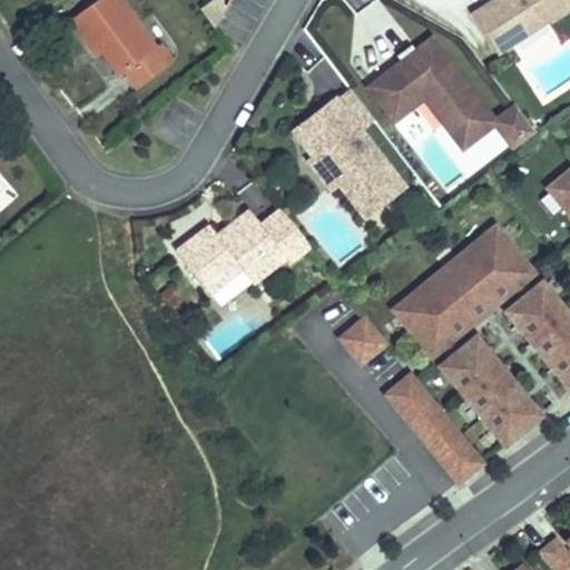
[(124,71),(136,88),(174,61),(160,43),(156,47),(121,0),(97,0),(69,21),(88,48),(95,42),(102,52),(119,76),(124,71)]
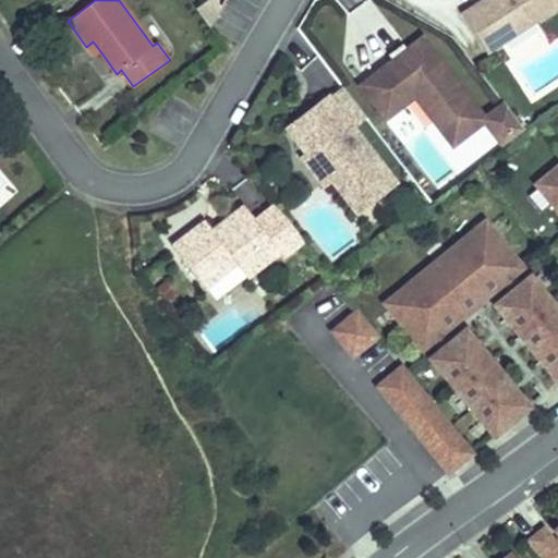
[(207,0),(196,9),(209,26),(221,8),(215,0),(207,0)]
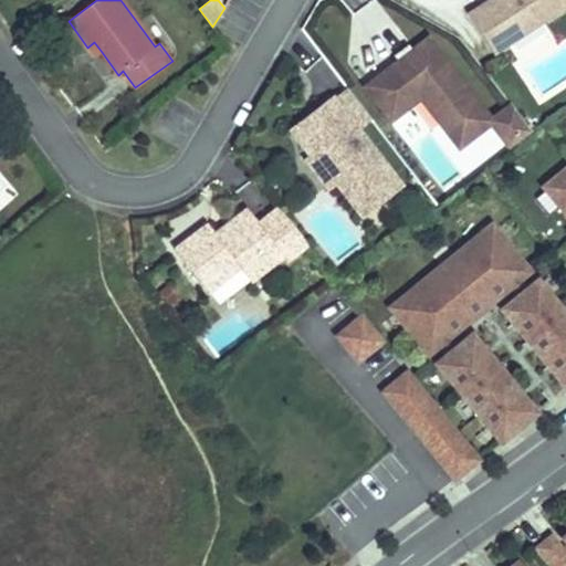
[(565,0),(490,0),(468,14),(493,53),(565,6),(565,0)]
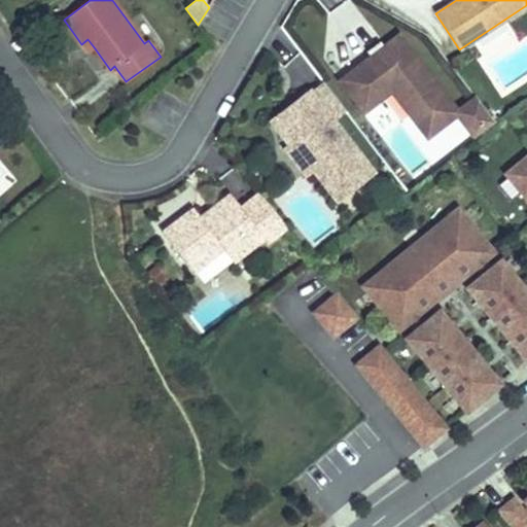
[(414,118),(427,136),(457,113),(458,112),(457,112),(398,36),(341,80),(364,110),(391,90),(396,86),(419,115),(414,118)]
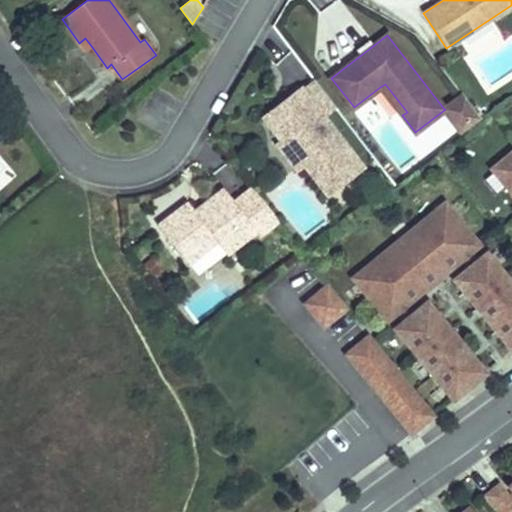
[(79,43),(86,51),(92,47),(85,38),(79,43)]
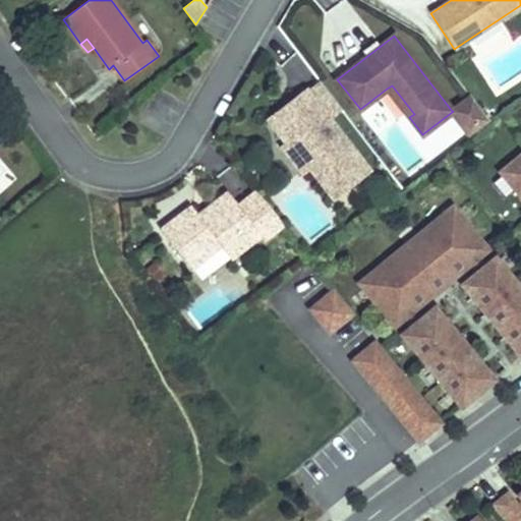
[(308,167),(333,198),(368,170),(328,118),(341,109),(320,81),(307,92),(305,90),(290,102),(295,108),(272,125),(286,143),(286,145),(298,146),(311,163),(307,166),(308,167)]
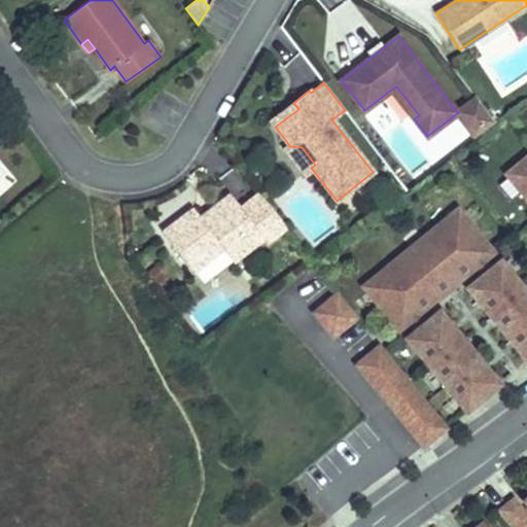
[(391,90),(414,118),(419,115),(396,86),(391,90)]
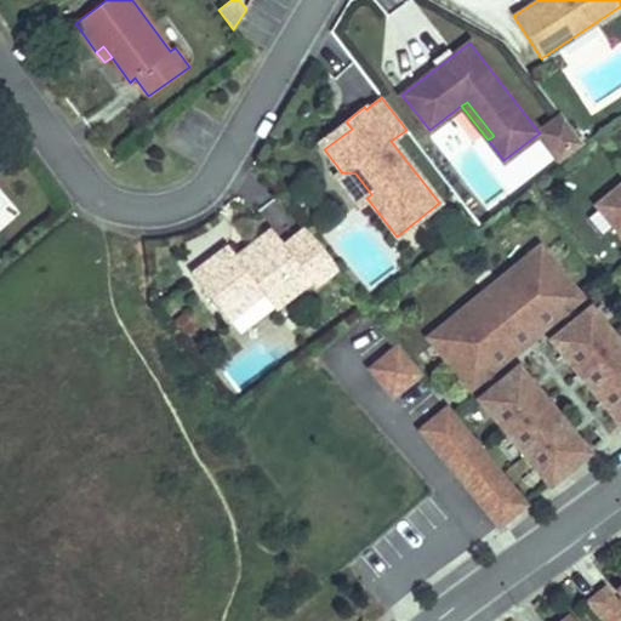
[(539,134),(543,140),(567,123),(560,115),(539,132),(540,132),(539,134)]
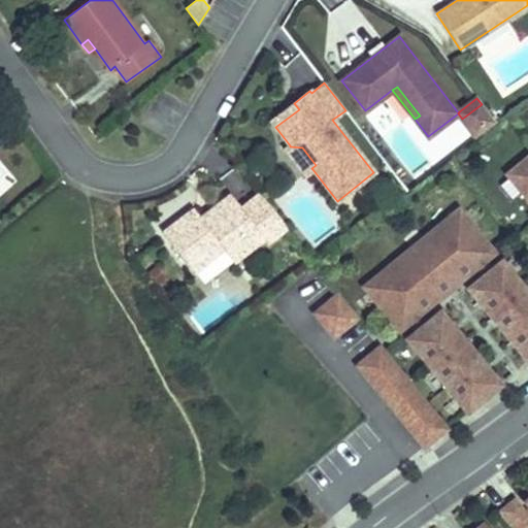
[(270,121),(275,127),(299,109),(294,103),(270,121)]
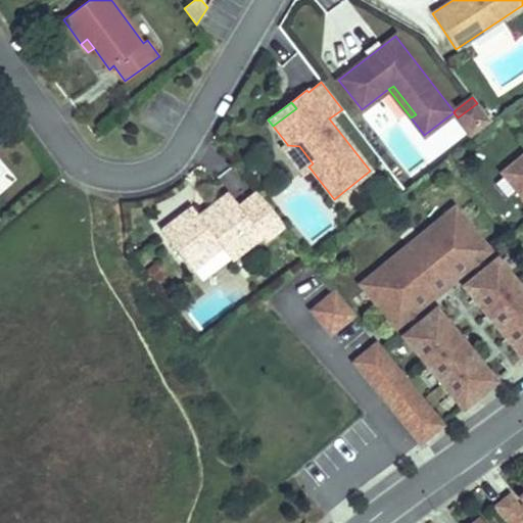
[(458,117),(471,136),(490,121),(477,103),(458,117)]
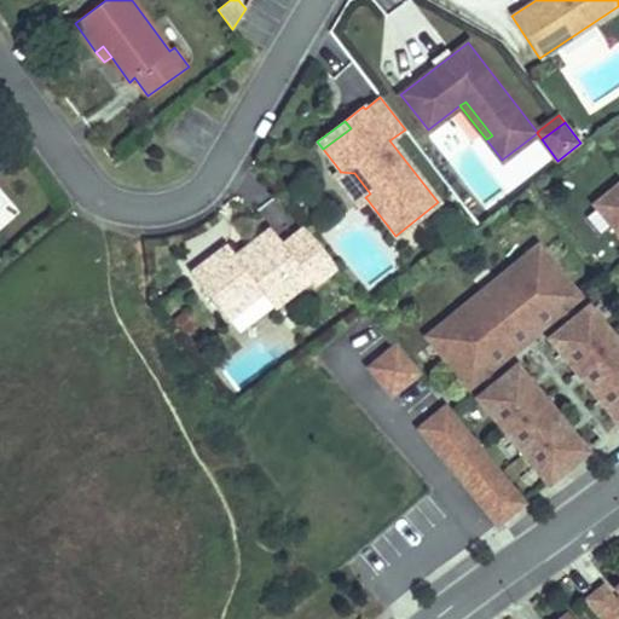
[(335,174),(358,204),(366,198),(365,197),(370,194),(354,173),(340,172),(340,171),(335,174)]
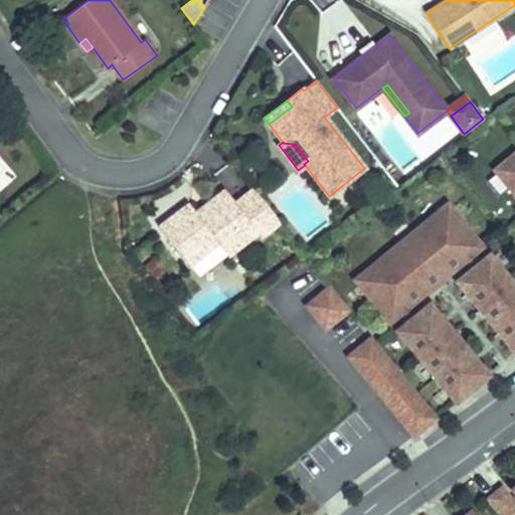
[(514,152),(498,166),(514,187),(514,152)]
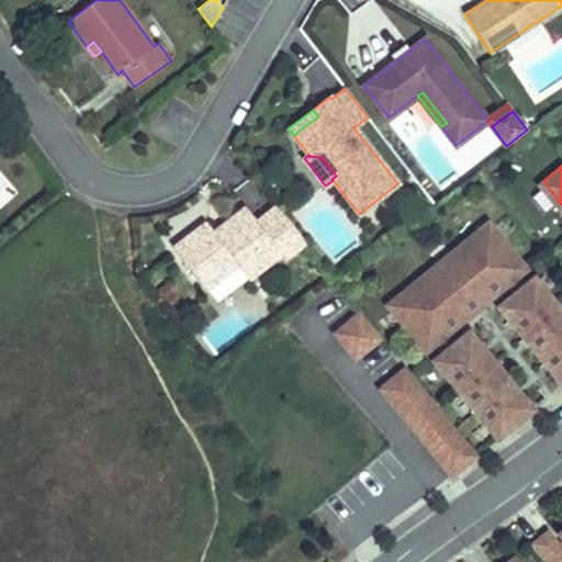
[(172,248),(205,291),(238,266),(248,279),(281,255),(284,259),(305,243),(277,205),(257,222),(246,208),(223,224),(225,227),(215,234),(206,222),(172,248)]
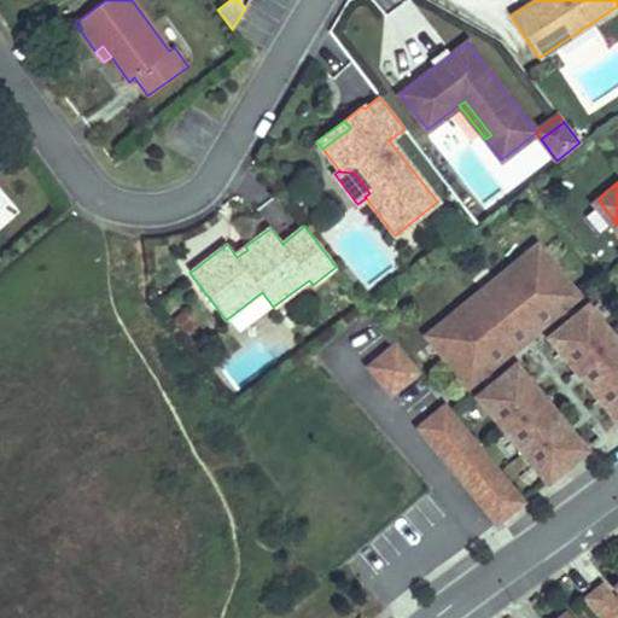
[(541,320),(578,289),(540,240),(500,272),(502,274),(467,303),(465,301),(427,331),(467,379),(503,350),(506,353),(543,322),(541,320)]
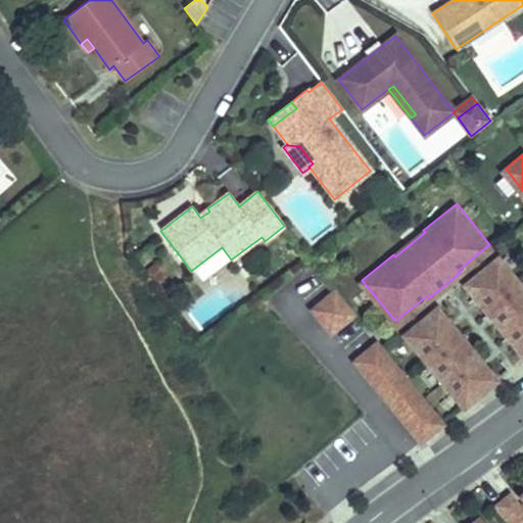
[(198,216),(200,218),(209,211),(207,208),(198,216)]
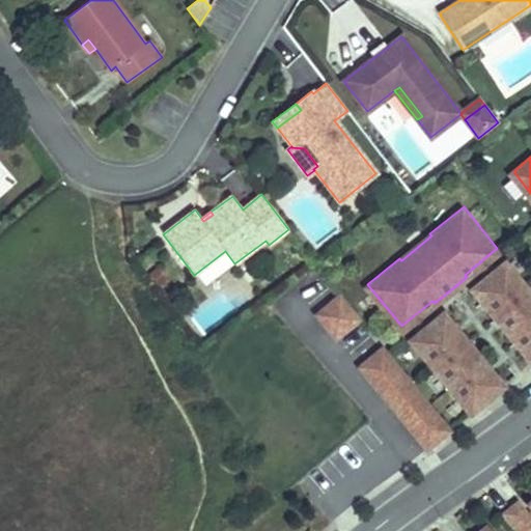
[(526,284),(506,259),(475,284),(495,308),(493,310),(512,335),(514,333),(530,353),(530,294),(524,286),(526,284)]
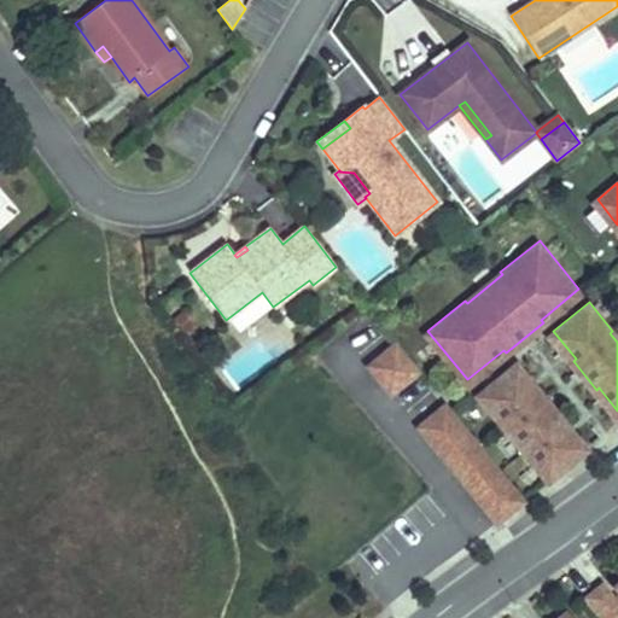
[(173,319),(185,333),(193,326),(181,312),(173,319)]
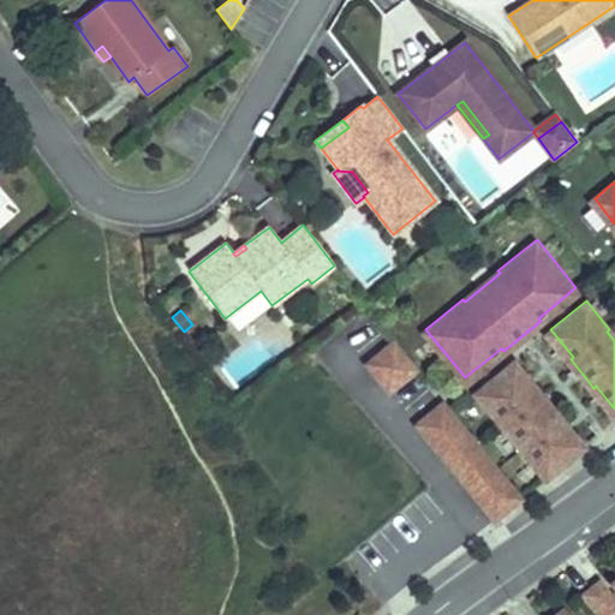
[(394,336),(369,358),(390,384),(416,364),(394,336)]
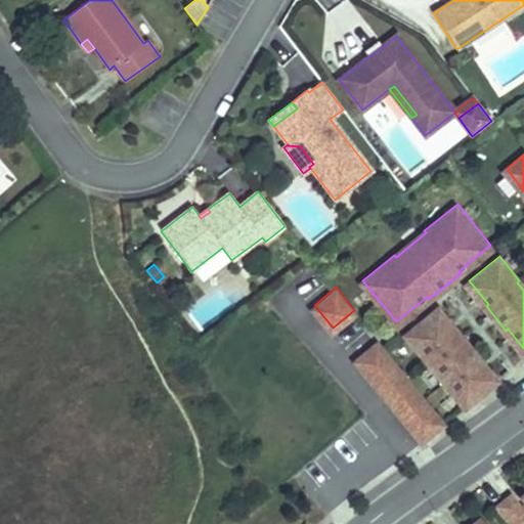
[(443,379),(464,403),(494,379),(475,355),(477,353),(456,329),(454,330),(435,306),(404,332),(425,356),(427,355),(445,377),(443,379)]
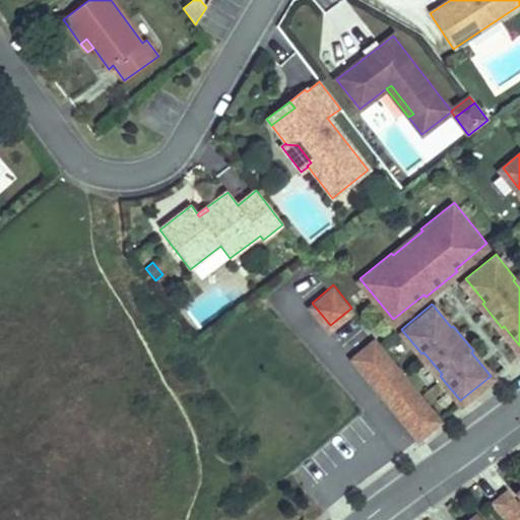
[(375,336),(352,354),(410,426),(433,408),(375,336)]
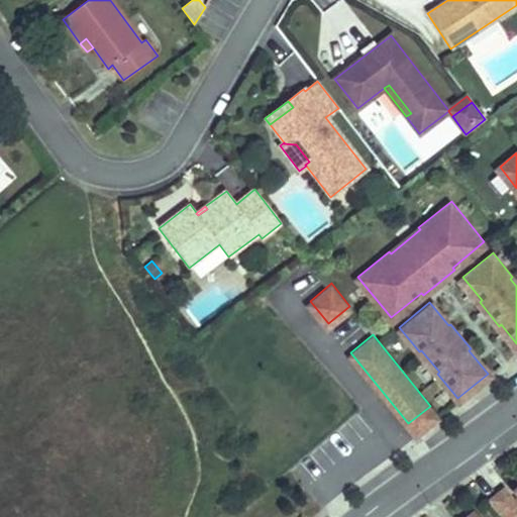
[(430,406),(408,423),(415,432),(437,415),(430,406)]
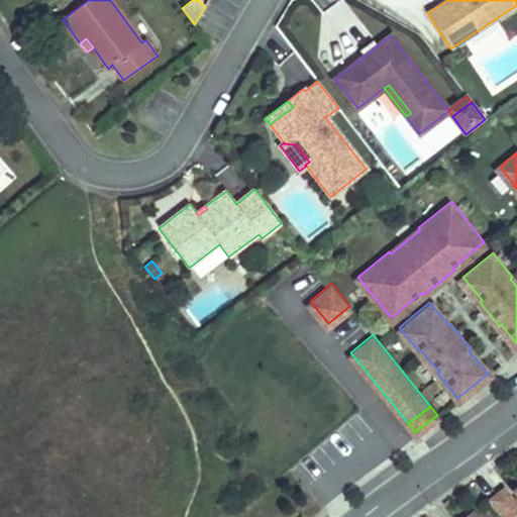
[(491,500),(504,516),(516,516),(516,507),(514,503),(503,490),(491,500)]
